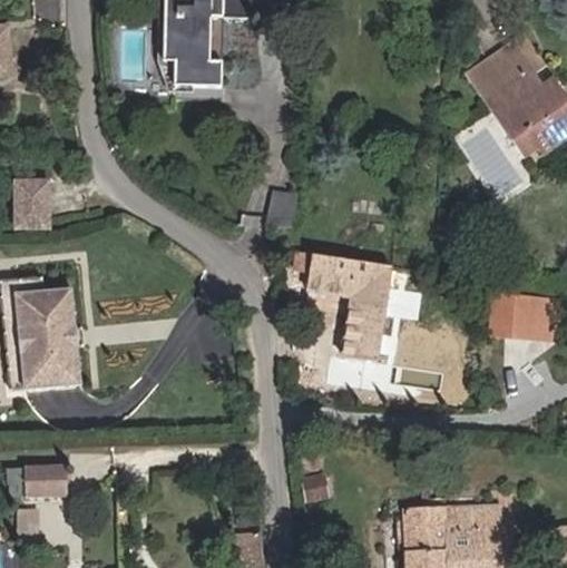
[(213,97),(215,74),(197,72),(202,22),(220,22),(282,27),(283,0),(195,0),(195,7),(165,6),(160,69),(174,71),(172,94),(213,97)]
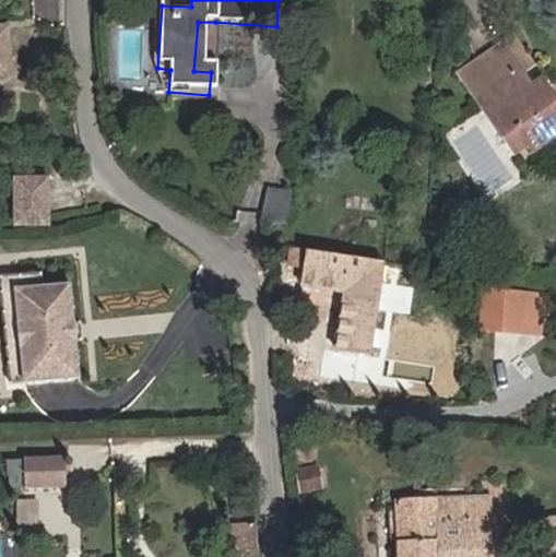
[(531,49),(510,20),(460,57),(494,109),(486,115),(508,145),(555,110),(555,84),(547,72),(536,79),(522,56),(531,49)]
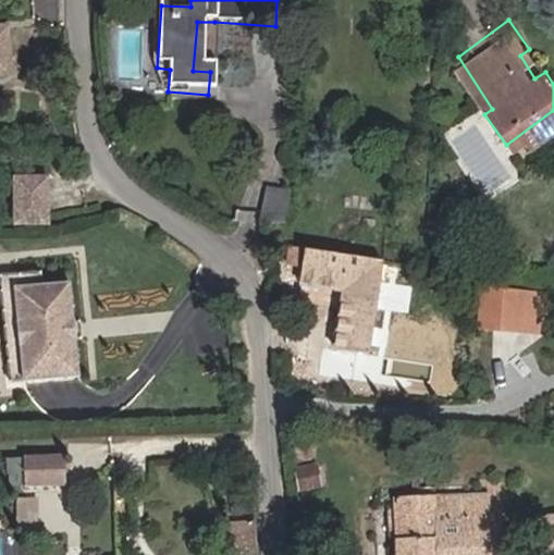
[(210,72),(214,22),(197,22),(193,71),(210,72)]
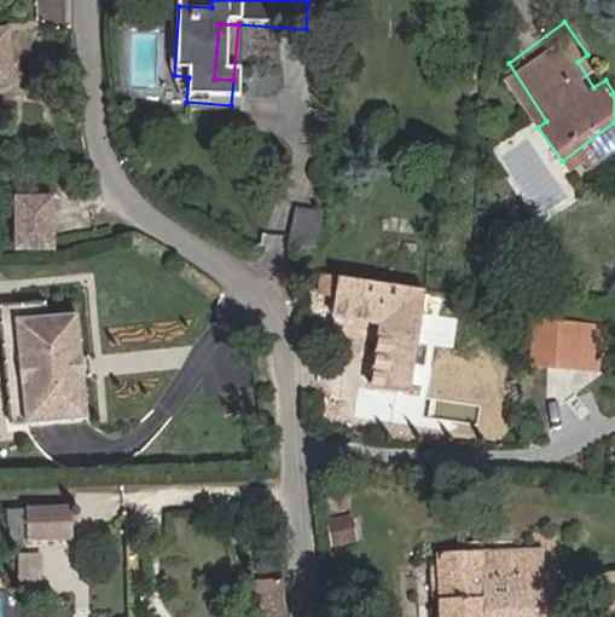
[(0,88),(16,87),(11,38),(0,38),(0,88)]
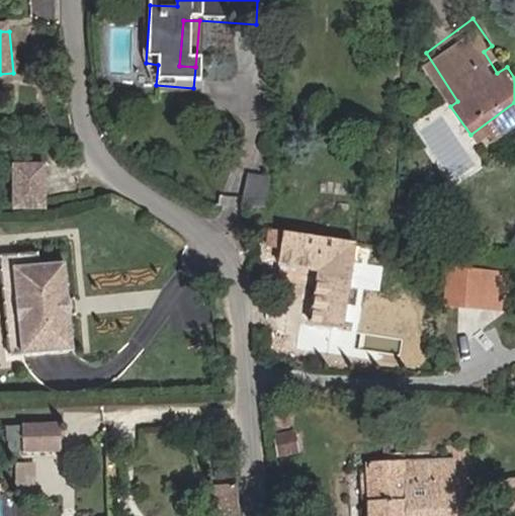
[(28,208),(62,206),(59,170),(26,173),(28,208)]
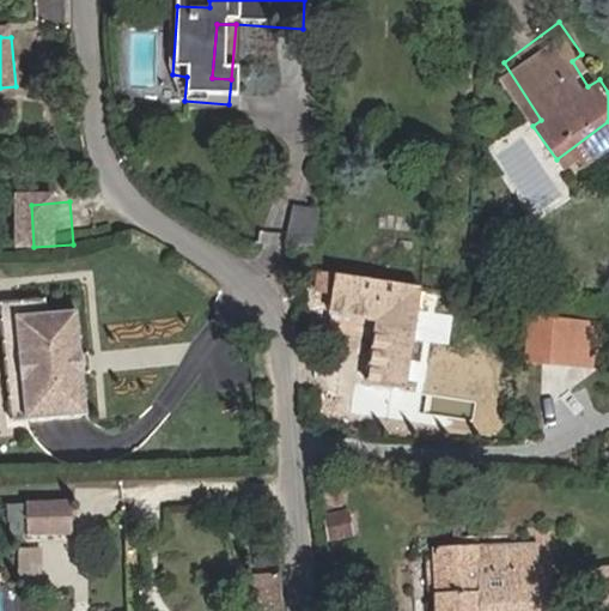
[(278,246),(285,246),(304,247),(304,204),(280,203),(278,246)]
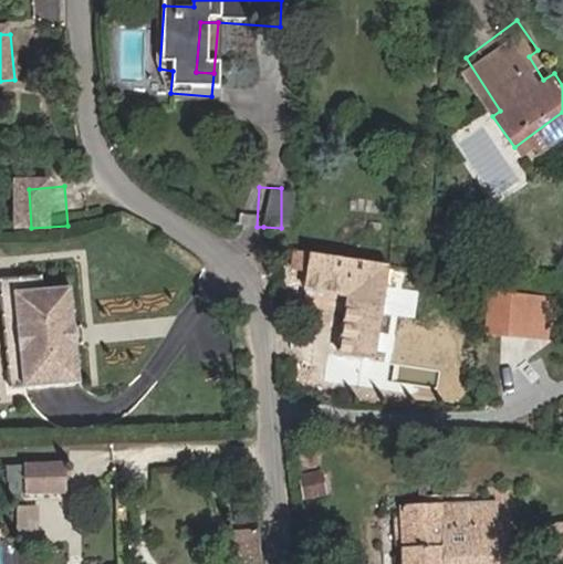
[(379,260),(301,252),(299,288),(344,291),(340,355),(373,357),(379,260)]
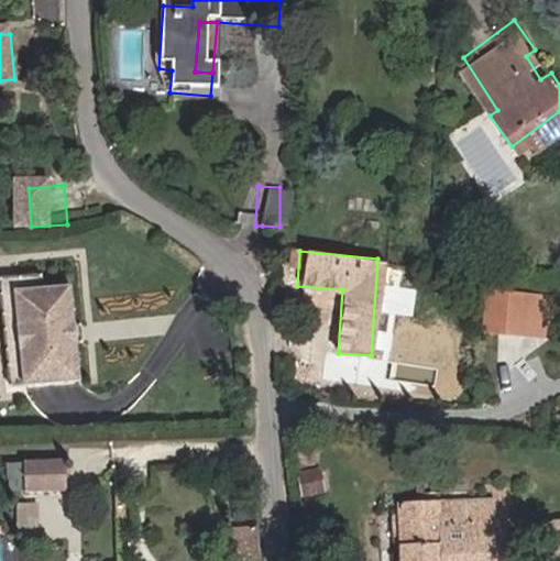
[(481,285),(480,370),(522,372),(526,286),(481,285)]
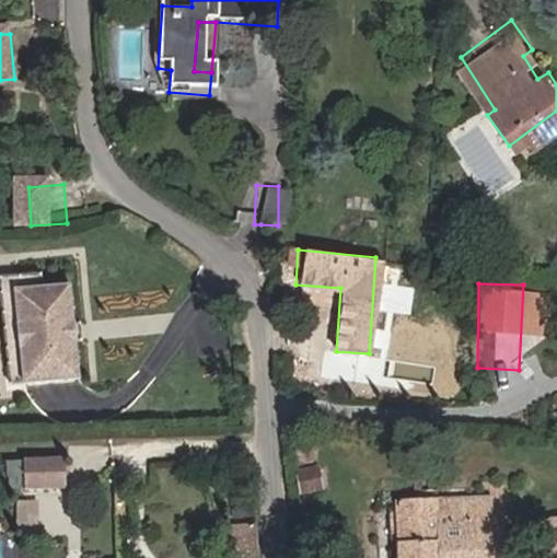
[(77,285),(22,290),(31,384),(88,379),(77,285)]
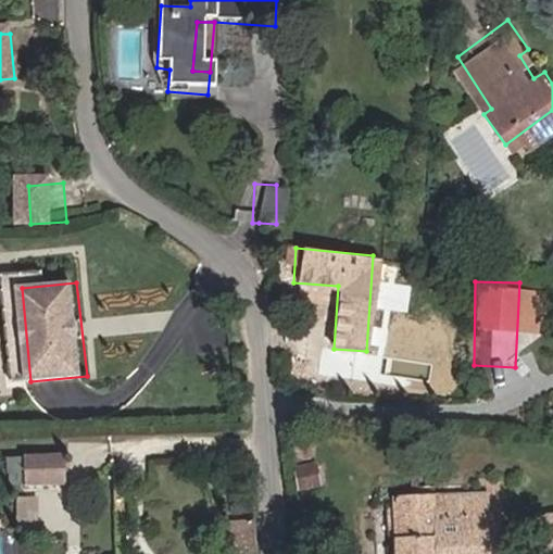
[(66,485),(64,454),(24,456),(24,460),(25,483),(25,487),(66,485)]
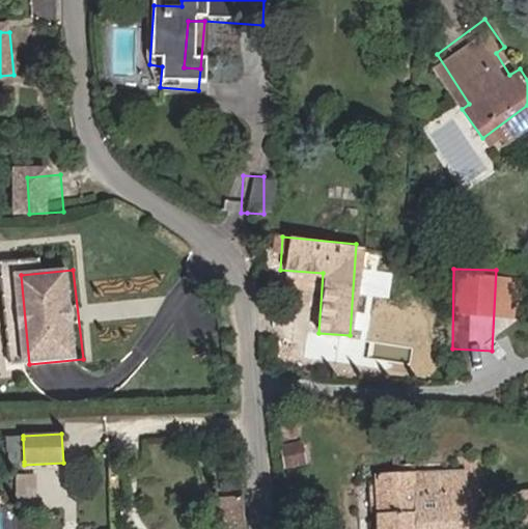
[(23,439),(7,440),(8,463),(24,462),(23,439)]
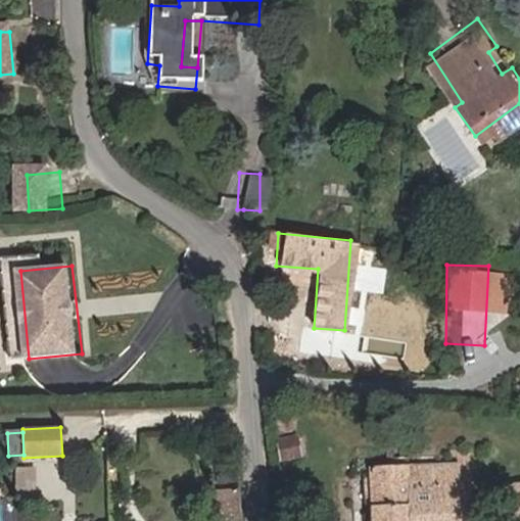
[(14,496),(36,495),(36,467),(14,467),(14,496)]
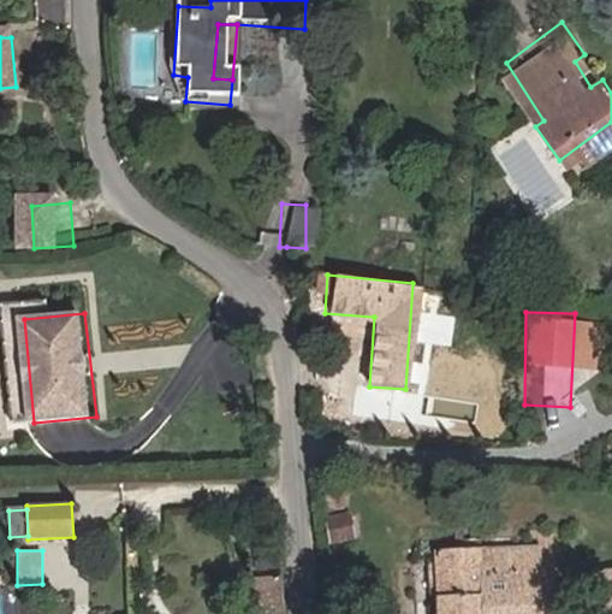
[(541,613),(541,598),(559,598),(559,574),(539,574),(539,555),(438,556),(438,600),(438,613),(541,613)]
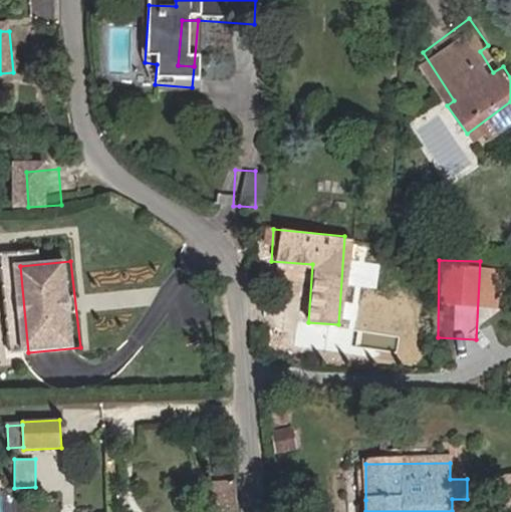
[(510,511),(510,479),(501,480),(502,511),(510,511)]
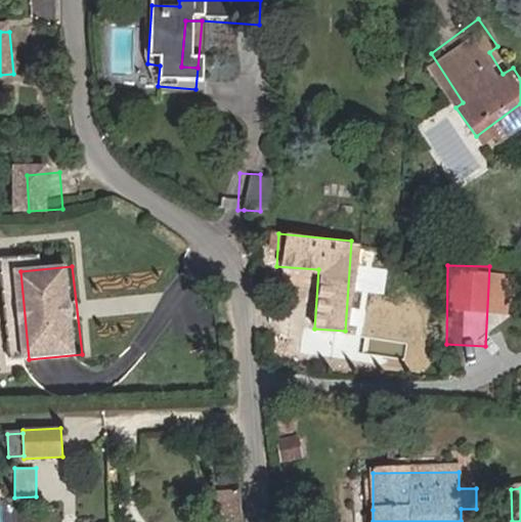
[(241,521),(239,489),(214,490),(215,521),(241,521)]
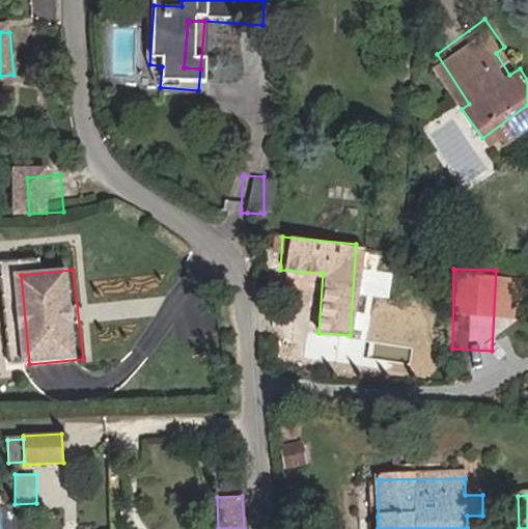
[(467,516),(467,528),(482,528),(482,516),(467,516)]
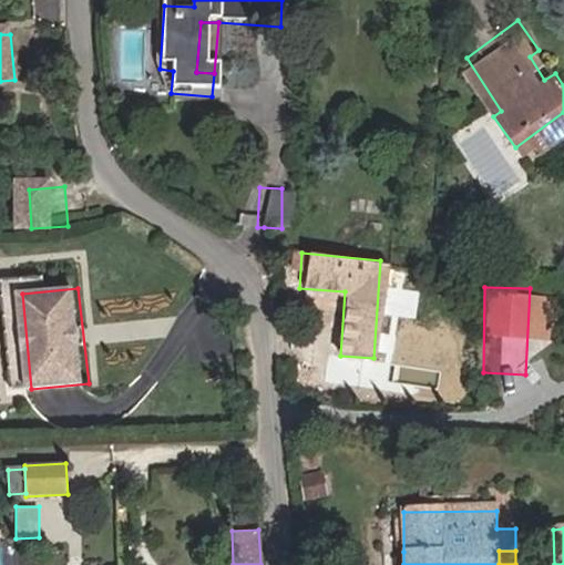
[(403,564),(403,552),(392,552),(392,564),(403,564)]
